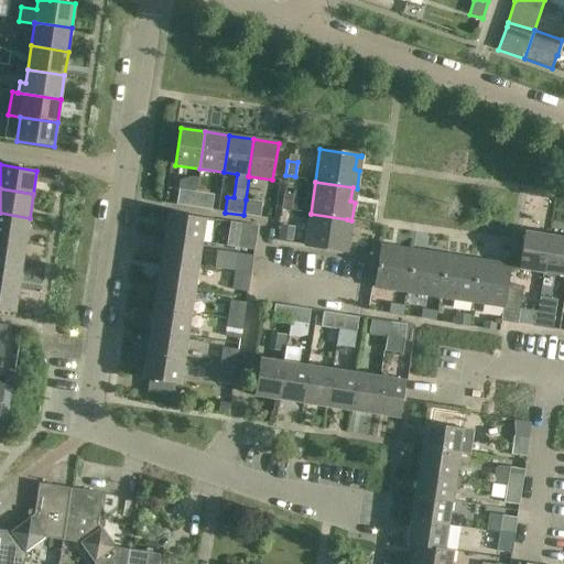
[(179,190),(179,192),(166,190),(164,203),(194,208),(196,192),(179,190)]
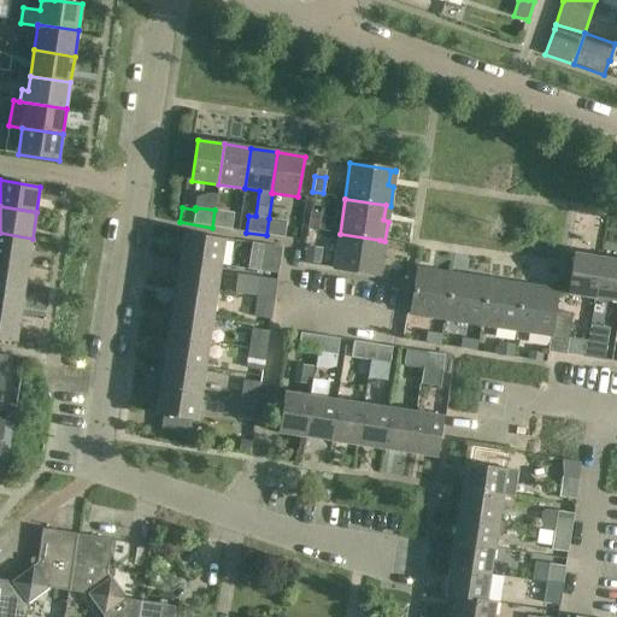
[(235,213),(215,210),(212,228),(231,230),(235,213)]
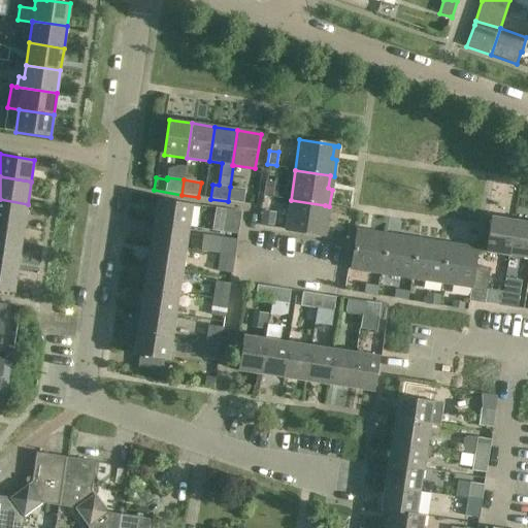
[(265,182),(263,195),(273,196),(274,183),(265,182)]
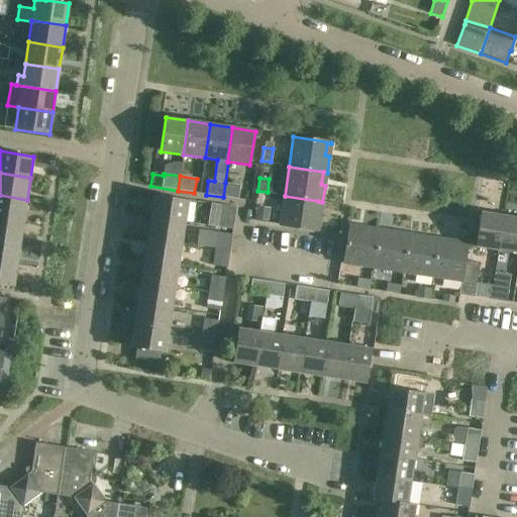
[(240,186),(225,183),(223,197),(238,200),(240,186)]
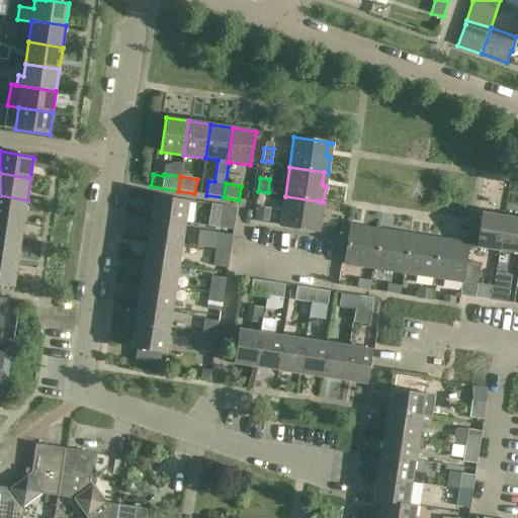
[(0,219),(23,223),(27,200),(0,195),(0,219)]
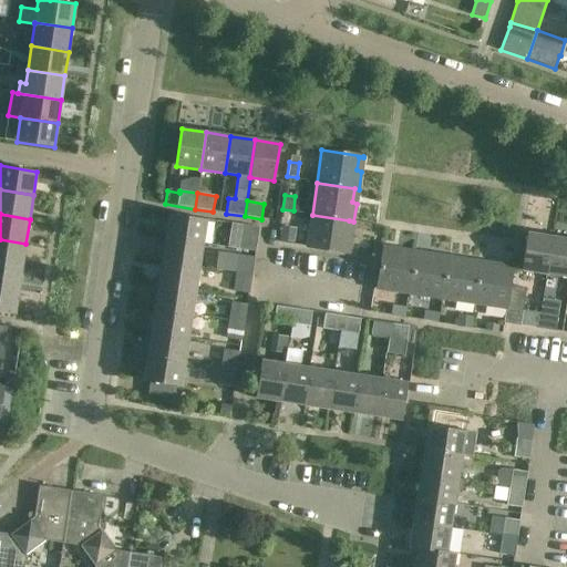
[(169,214),(165,238),(203,244),(206,219),(169,214)]
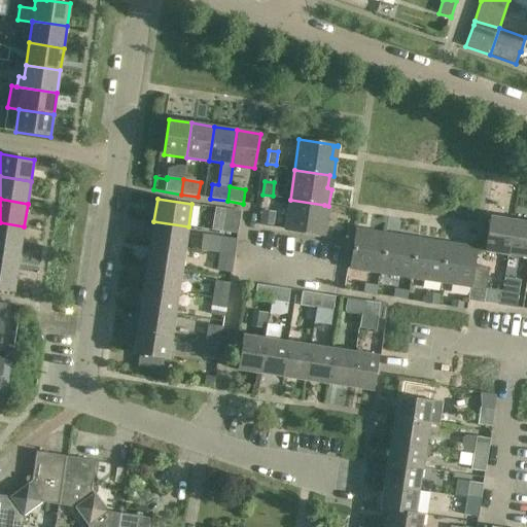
[(322,217),(324,205),(290,200),(285,230),(324,236),(326,219),(322,217)]
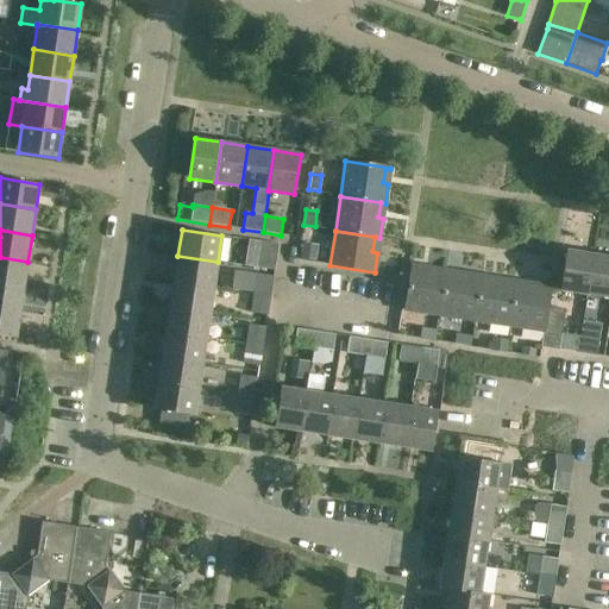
[(276,264),(278,244),(262,242),(259,262),(276,264)]
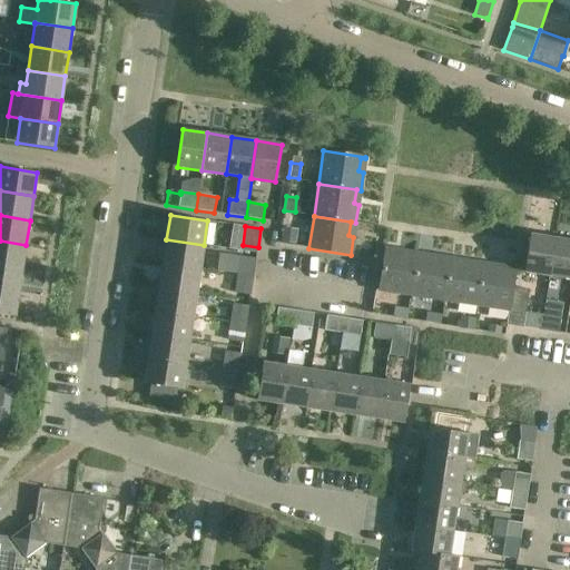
[(283,227),(281,242),(296,244),(298,229),(283,227)]
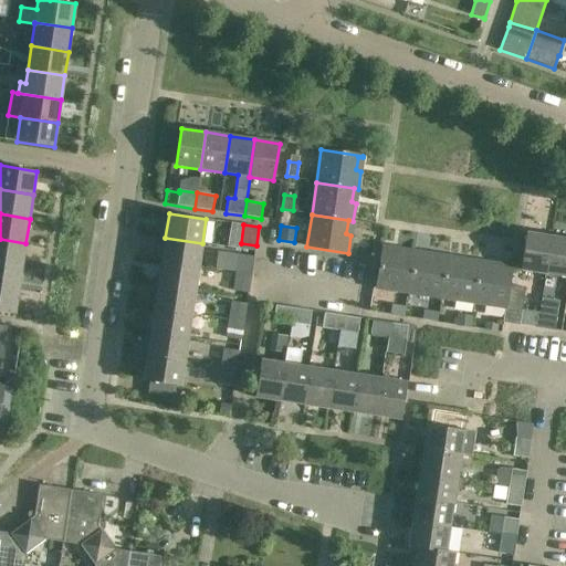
[(545,273),(551,237),(526,232),(521,270),(545,273)]
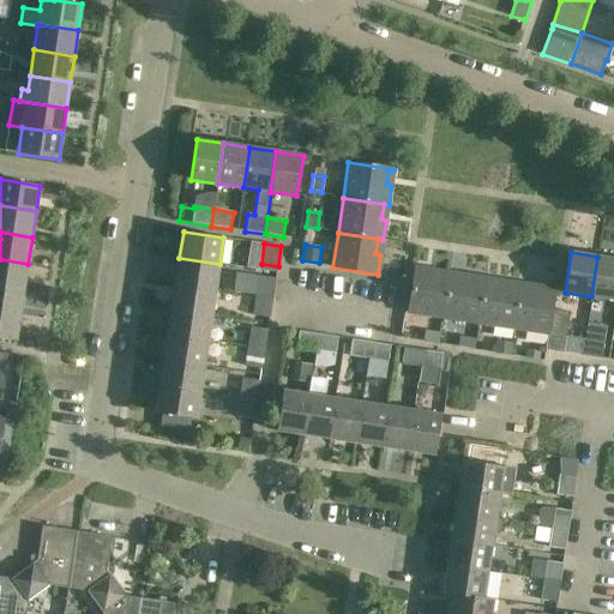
[(613,259),(597,257),(591,296),(613,300),(613,259)]
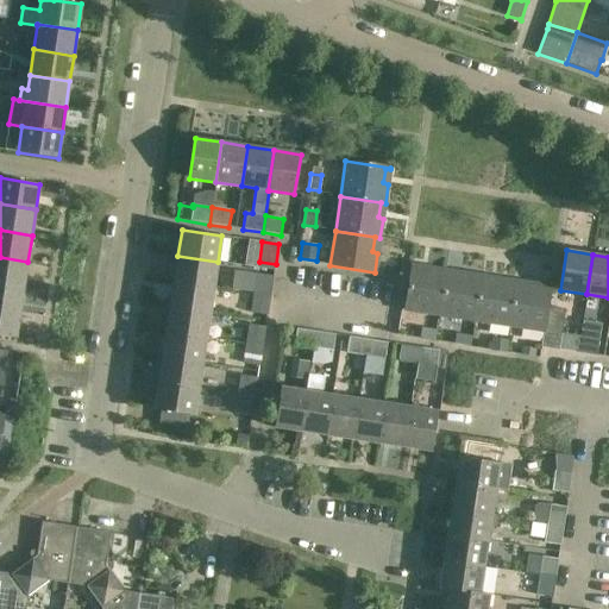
[(218,262),(177,256),(174,281),(214,287),(218,262)]
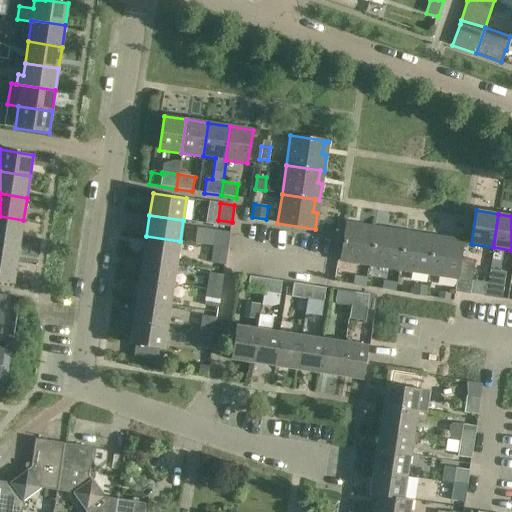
[(0,238),(20,241),(23,220),(0,216),(0,238)]
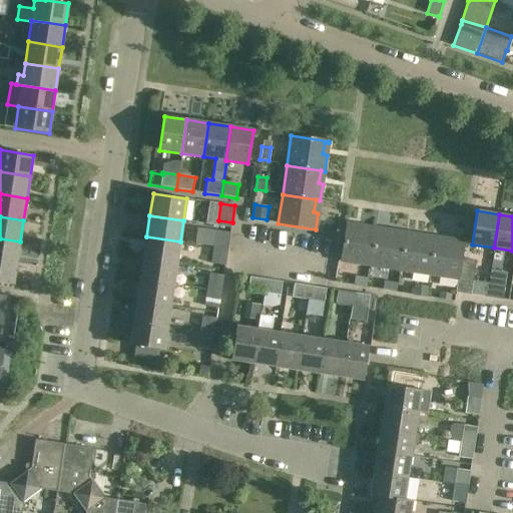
[(377,228),(361,225),(359,229),(348,227),(348,223),(347,223),(341,262),(371,266),(377,232),(377,228)]
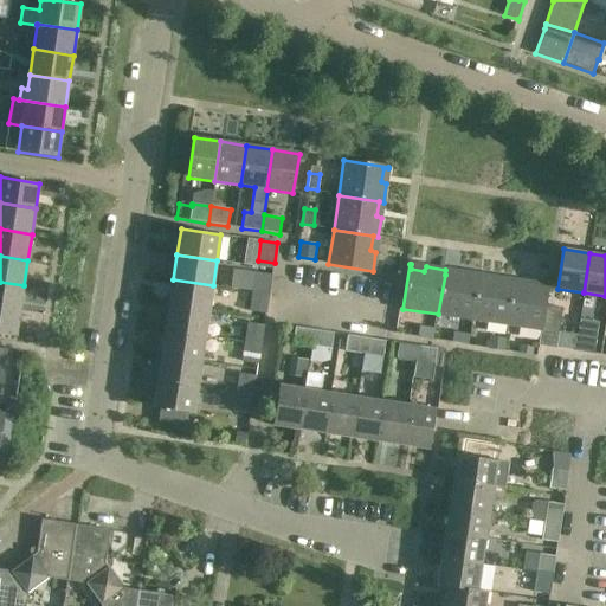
[(256,272),(252,292),(269,295),(272,276),(256,272)]
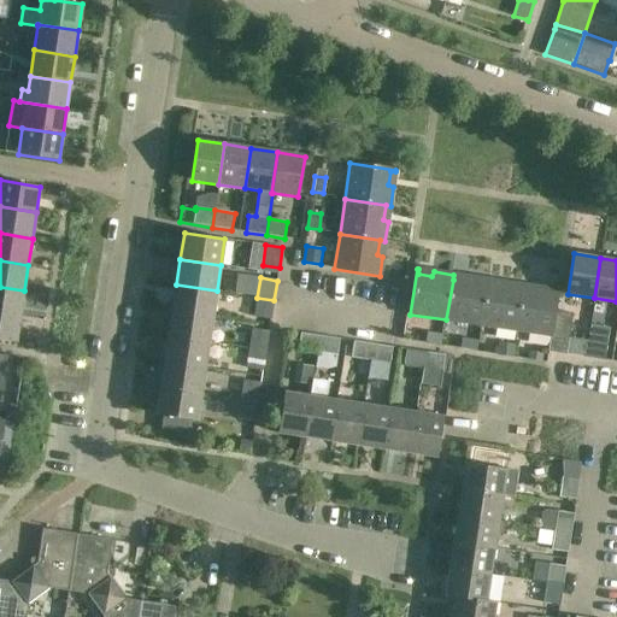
[(466,282),(453,280),(446,319),(481,325),(487,285),(488,280),(469,277),(466,282)]
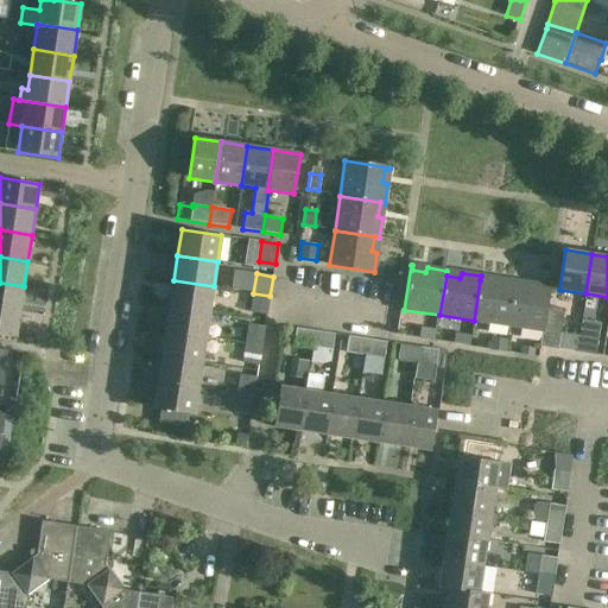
[(494,283),(480,280),(474,321),(508,325),(514,286),(515,282),(496,278),(494,283)]
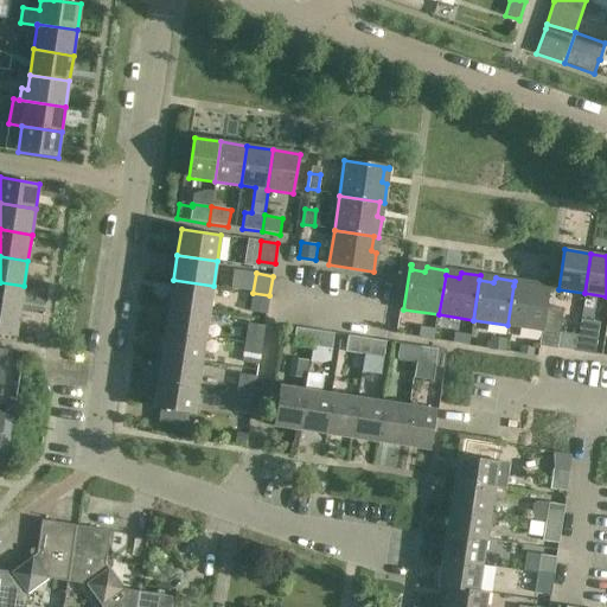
[(173,280),(170,306),(209,312),(213,286),(173,280)]
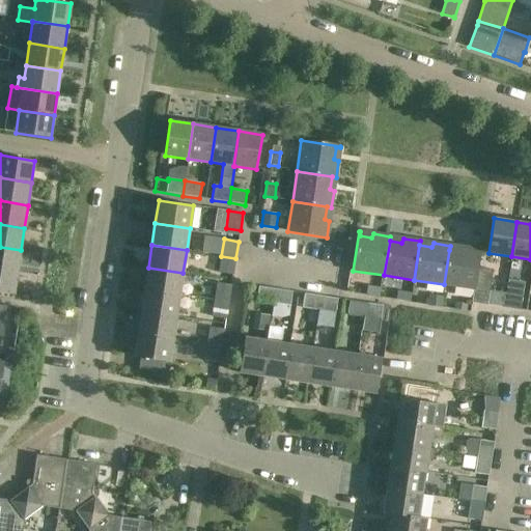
[(0,270),(18,273),(21,250),(0,247),(0,270)]
